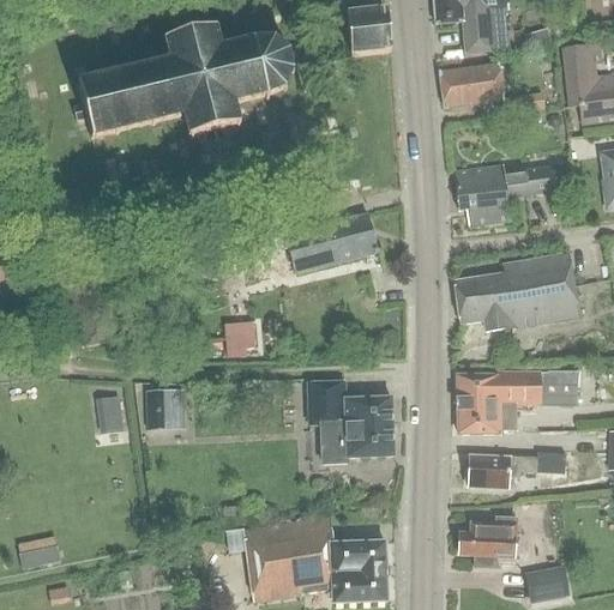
[(507,47),(505,11),(505,7),(506,7),(505,0),(433,0),(435,25),(463,23),(464,50),(507,47)]
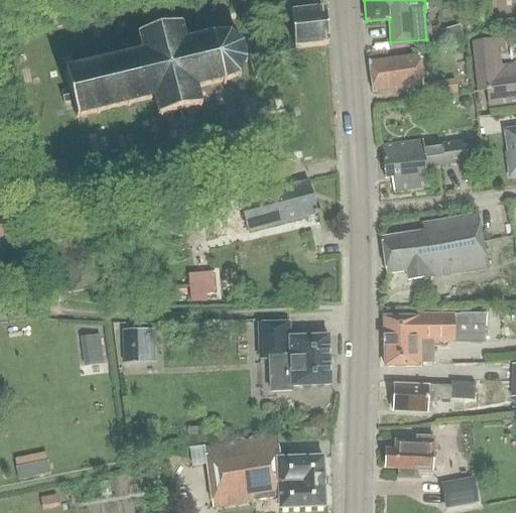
[(325,10),(292,14),(296,46),(329,42),(325,10)]
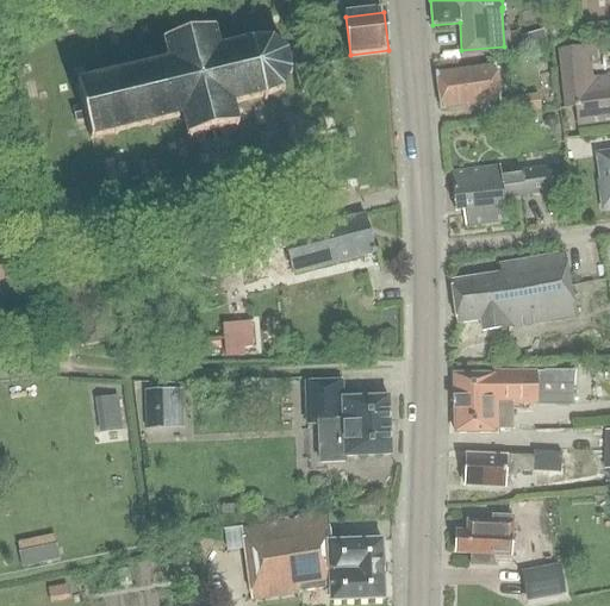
[(284,54),(271,42),(250,42),(218,50),(212,29),(197,33),(194,18),(176,23),(179,36),(165,39),(170,61),(78,85),(81,106),(73,108),(76,120),(85,118),(89,138),(185,114),(190,135),(205,131),(209,143),(223,139),(219,126),(235,122),(231,105),(265,97),(278,89),(287,69),(284,54)]
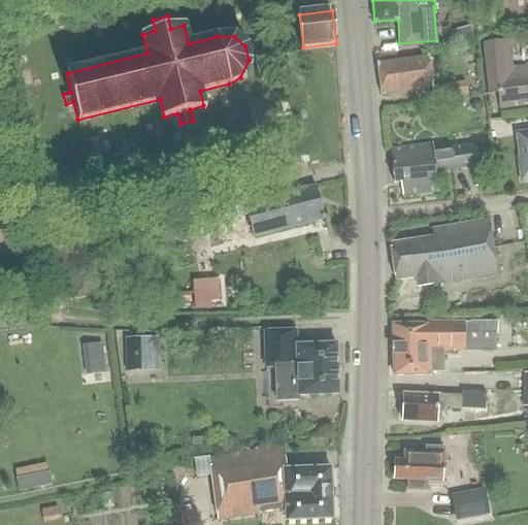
[(451,30),(454,40),(474,35),(471,25),(451,30)]
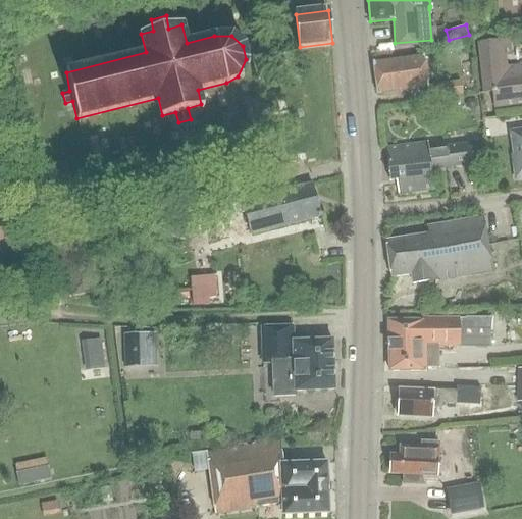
[(482,89),(490,88),(491,98),(498,97),(498,102),(521,99),(521,59),(505,61),(505,52),(512,51),(510,34),(478,37),(482,89)]
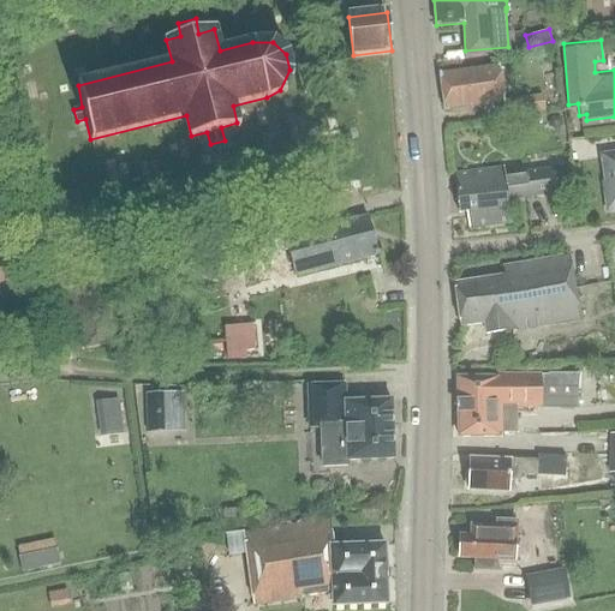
[(496,66),(437,72),(441,108),(500,102),(496,66)]
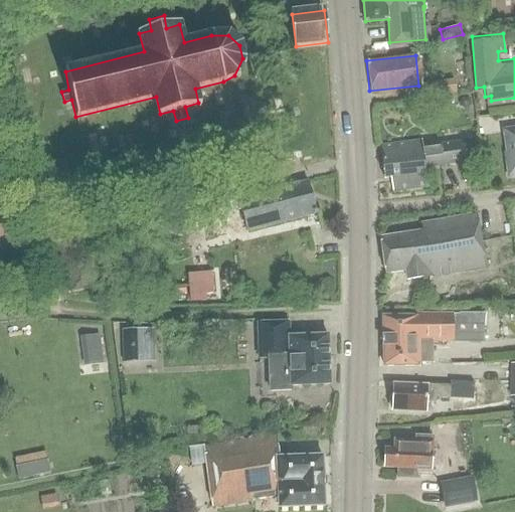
[(424,79),(426,94),(456,89),(454,75),(424,79)]
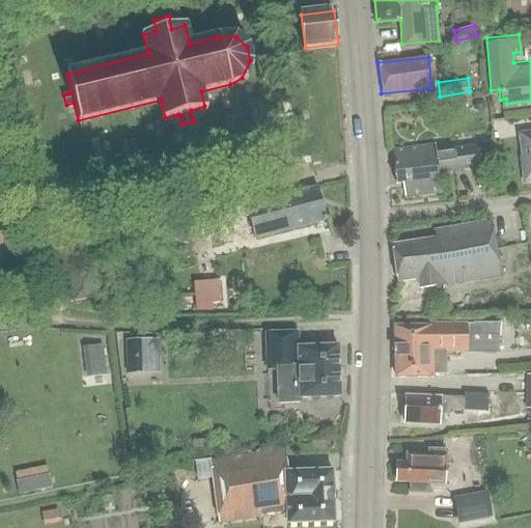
[(485,102),(481,99),(476,99),(473,103),(473,108),(477,111),(482,111),(485,107),(485,102)]
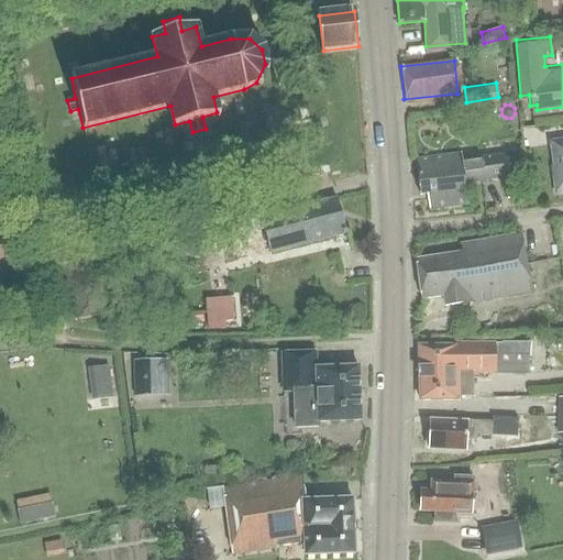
[(551,163),(554,189),(555,190),(562,188),(562,134),(550,138),(553,163),(551,163)]
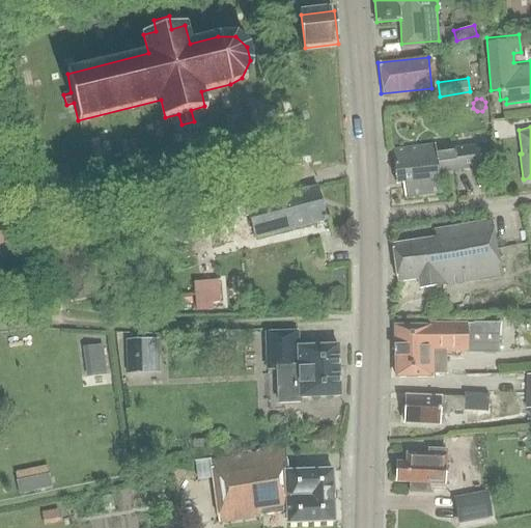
[(431,142),(389,147),(393,183),(400,182),(402,195),(438,191),(435,170),(485,164),(483,143),(432,149),(431,142)]
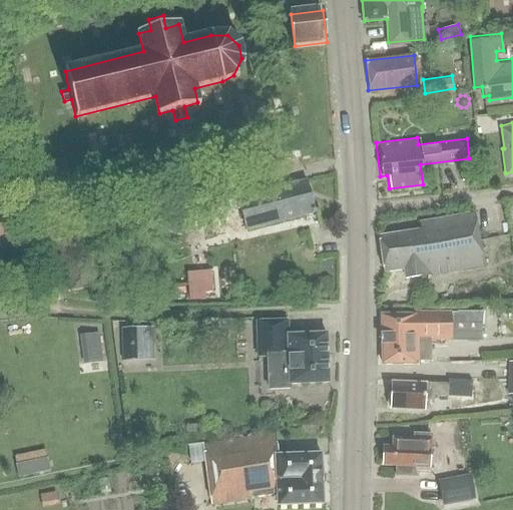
[(482,183),(481,168),(470,169),(471,184),(482,183)]
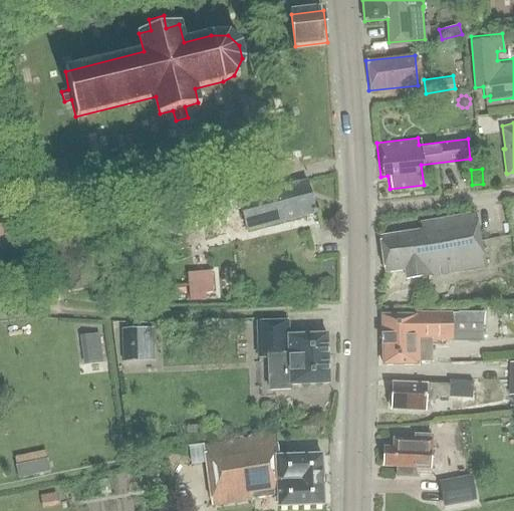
[(308,180),(238,198),(247,230),(316,212),(308,180)]
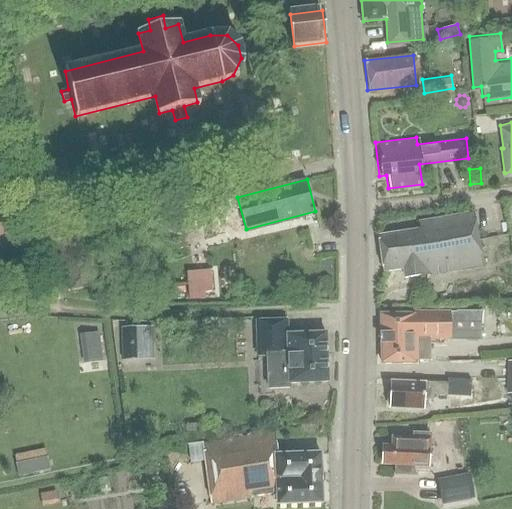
[(378,233),(379,236),(384,270),(403,267),(404,275),(440,270),(483,263),(475,211),(420,220),(421,226),(378,233)]
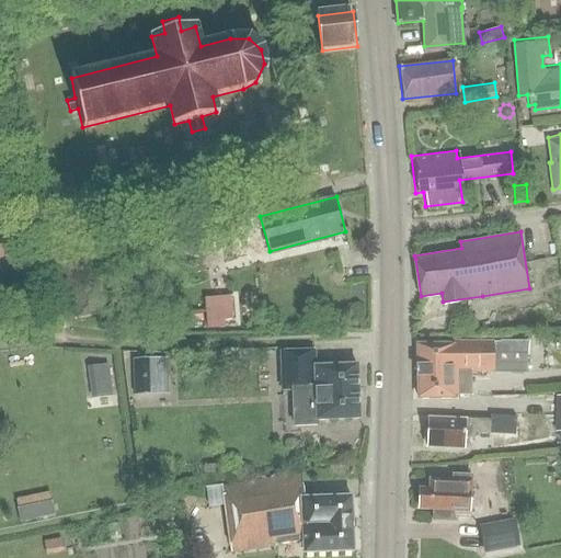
[(92,257),(61,264),(73,318),(105,311),(92,257)]
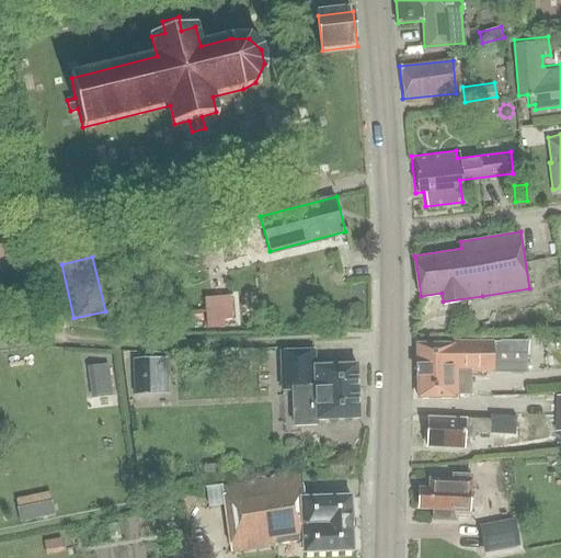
[(207,319),(233,317),(230,294),(205,296),(207,319)]
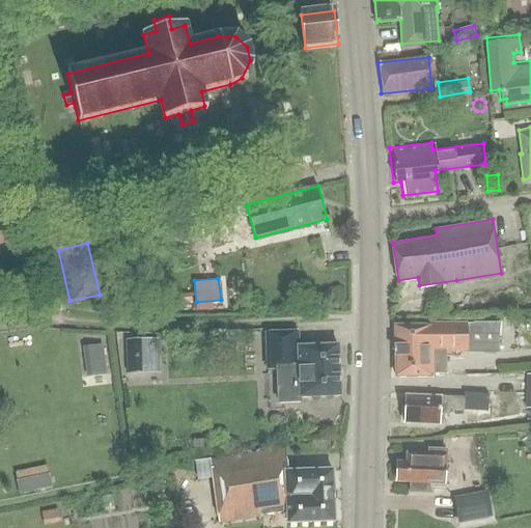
[(474,323),(432,323),(432,324),(395,325),(396,374),(434,374),(434,371),(443,370),(443,358),(434,358),(434,351),(468,351),(468,352),(498,352),(498,323),(474,323)]
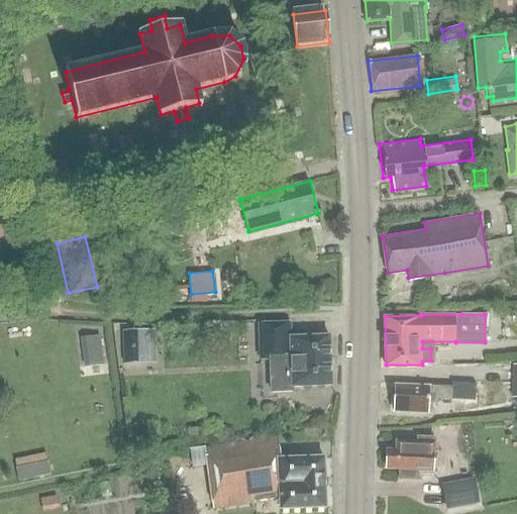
[(331,332),(293,333),(292,318),(262,319),(263,358),(270,358),(271,390),(294,389),(294,381),(333,380),(331,332)]
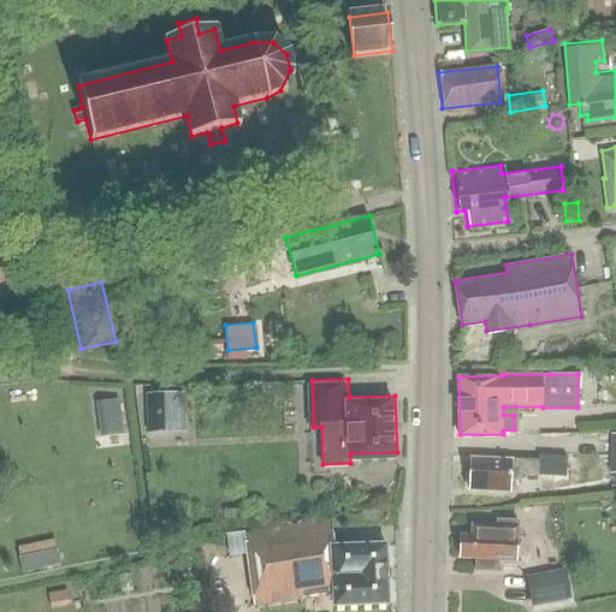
[(169,392),(147,392),(148,431),(170,431),(169,392)]
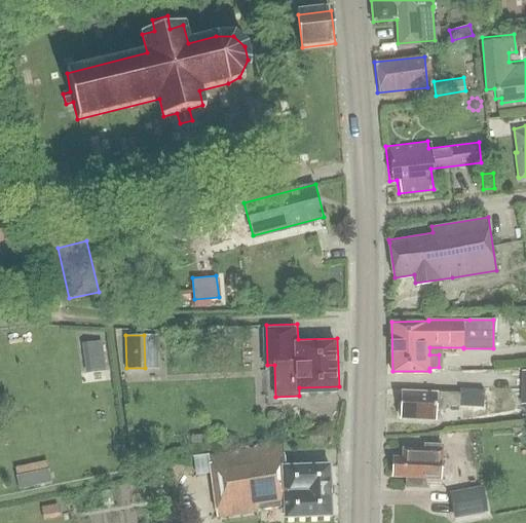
[(106,349),(87,351),(89,372),(108,369),(106,349)]
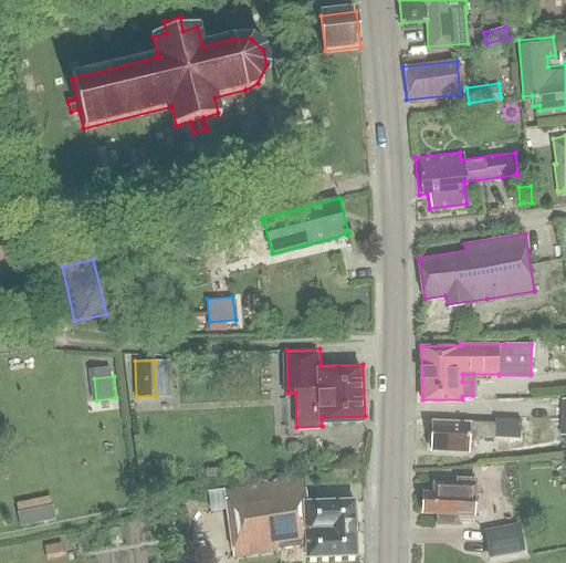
[(478,439),(478,436),(493,437),(493,436),(516,437),(517,415),(494,414),(494,423),(431,420),(430,449),(468,450),(469,439),(478,439)]
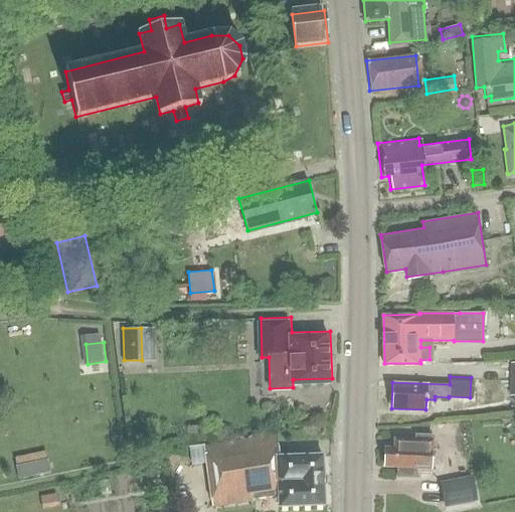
[(201,424),(187,424),(188,435),(201,435),(201,424)]
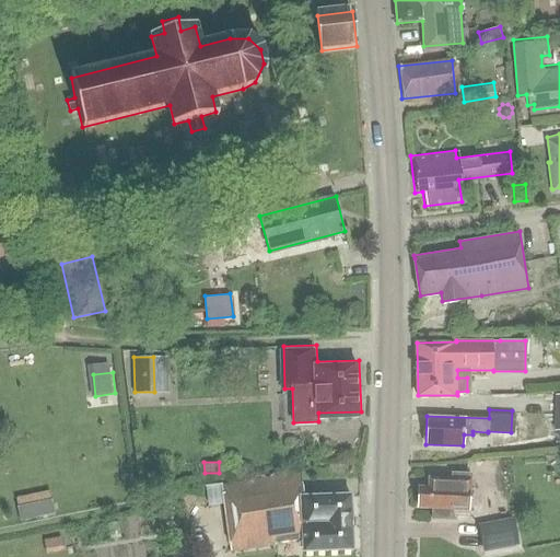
[(351,492),(305,495),(302,470),(222,482),(232,547),(304,536),(304,548),(352,547),(351,492)]
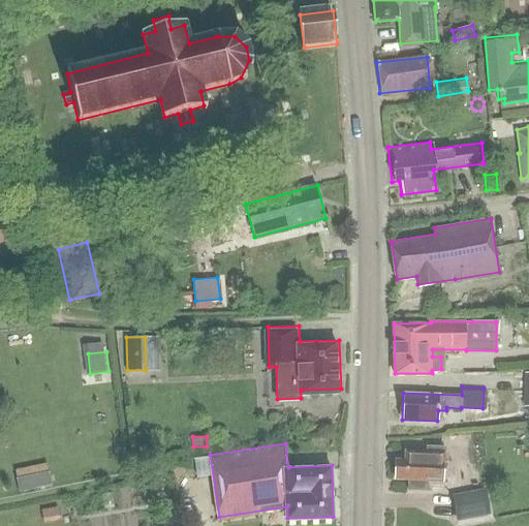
[(395,461),(395,481),(408,481),(408,489),(429,490),(429,484),(443,485),(444,449),(427,447),(427,453),(404,452),(404,462),(395,461)]
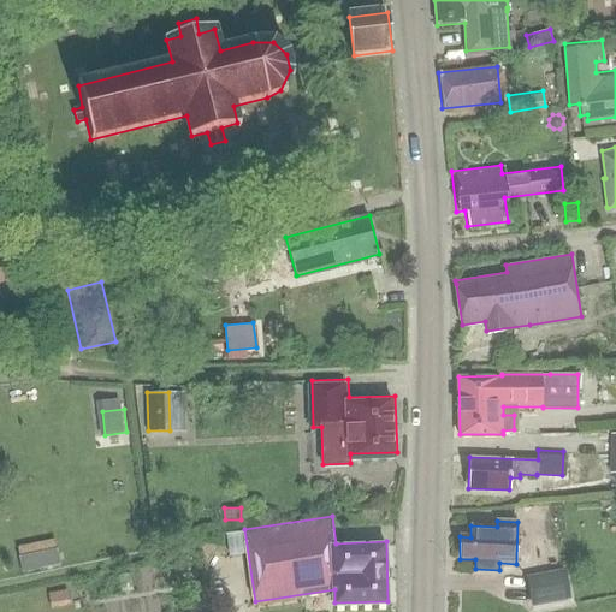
[(57,548),(21,557),(23,571),(60,563),(57,548)]
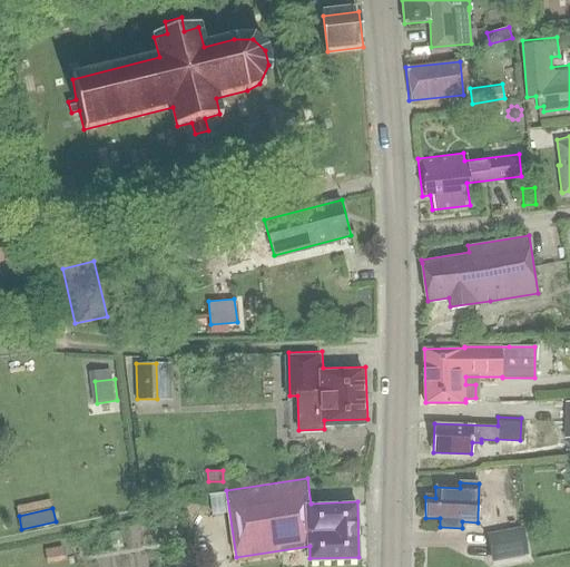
[(488,533),(492,561),(528,555),(522,526),(488,533)]
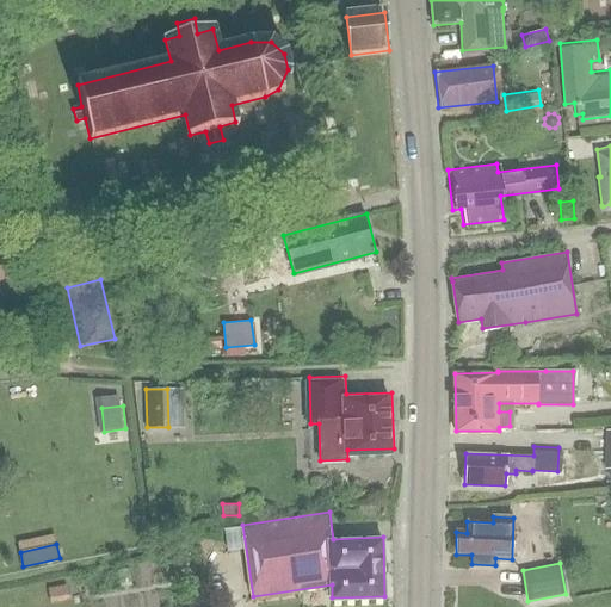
[(67,583),(48,587),(51,602),(71,599),(67,583)]
